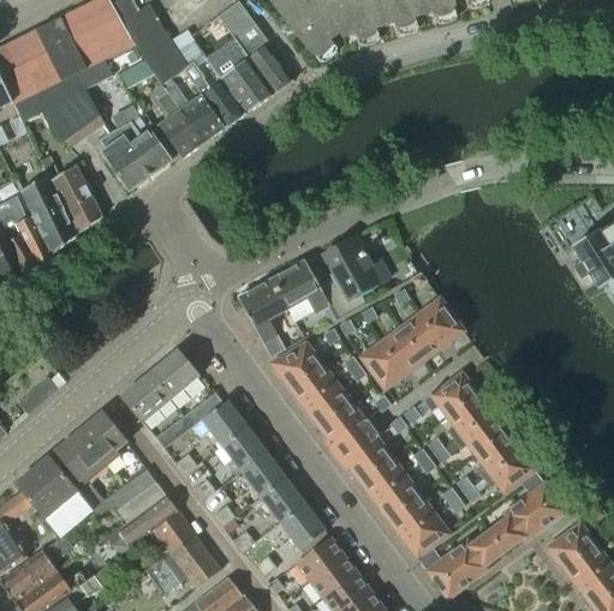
[(94,0),(0,47),(0,71),(13,97),(15,100),(16,103),(106,60),(138,43),(123,22),(113,3),(112,0),(94,0)]
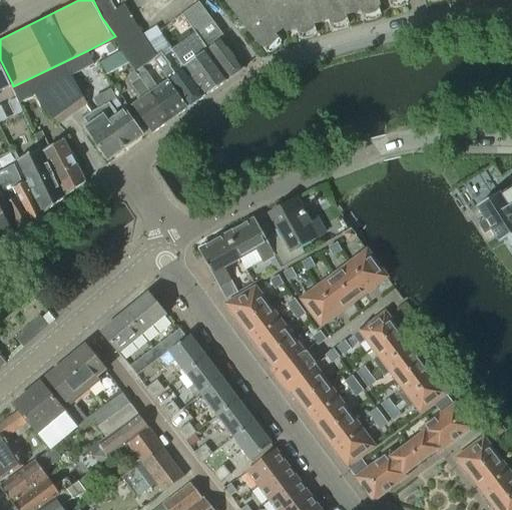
[(95,0),(96,1),(94,2),(102,18),(115,36),(121,49),(129,60),(135,68),(136,70),(153,58),(158,54),(157,54),(144,32),(131,12),(126,3),(125,2),(117,7),(113,0),(95,0)]
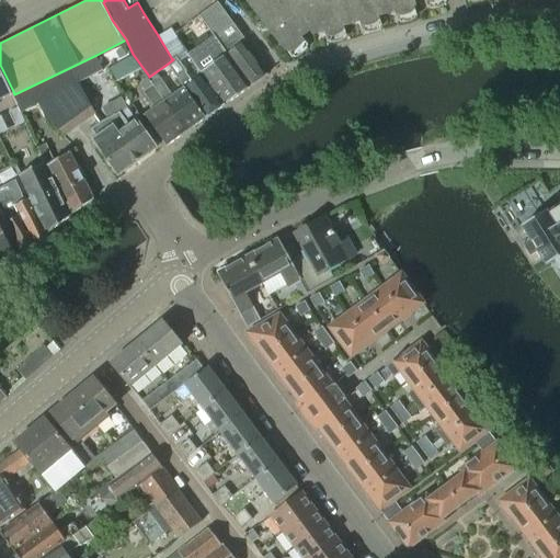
[(218,0),(200,14),(215,34),(227,52),(251,84),(267,73),(243,41),(247,38),(218,0)]
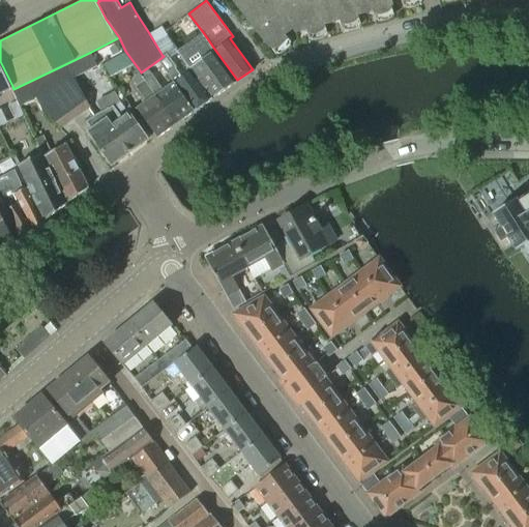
[(235,0),(269,45),(294,26),(297,30),(392,3),(391,0),(235,0)]
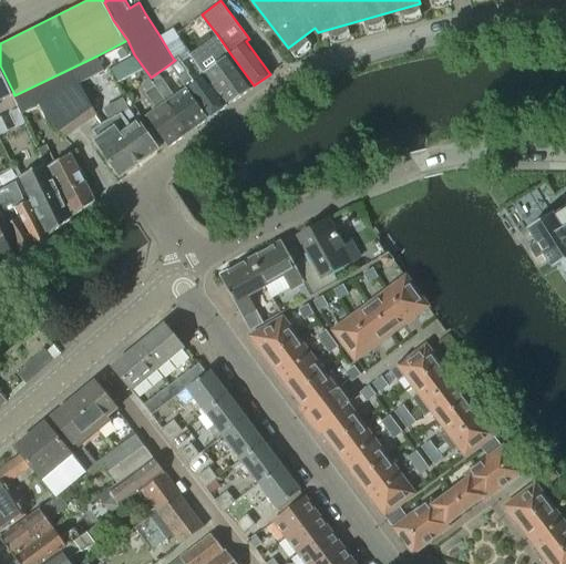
[(217,34),(189,54),(191,54),(204,73),(205,74),(226,105),(254,85),(229,52),(217,34)]
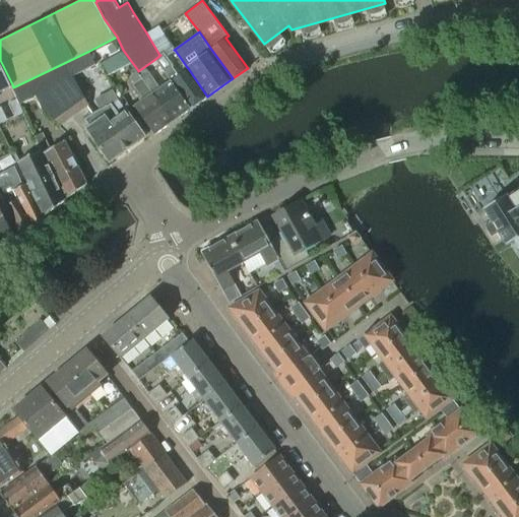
[(123,50),(102,60),(109,74),(131,61),(123,50)]
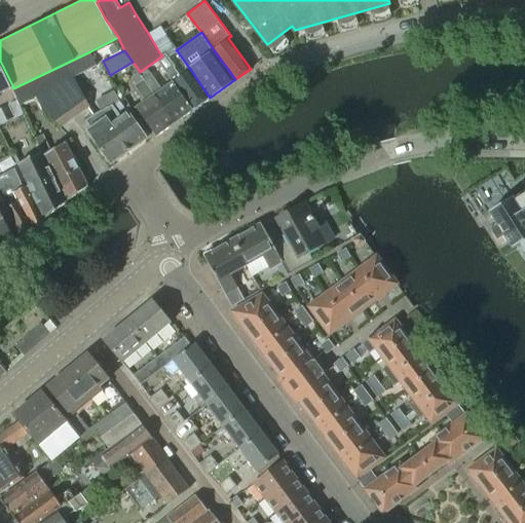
[(90,51),(13,88),(21,103),(38,94),(49,116),(52,115),(61,125),(89,105),(88,102),(74,75),(97,64),(90,51)]
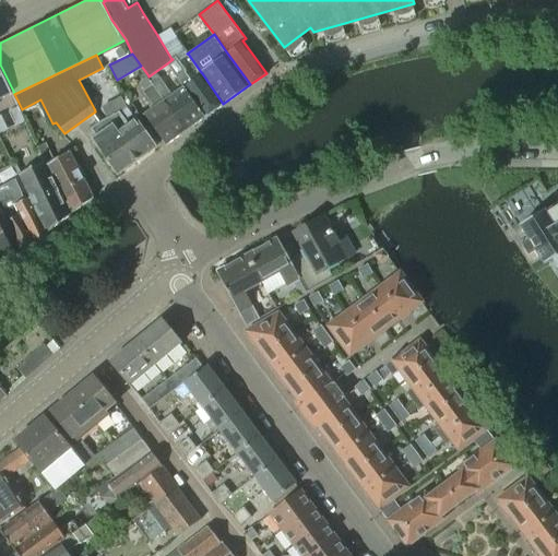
[(173,59),(167,63),(183,85),(204,116),(223,104),(202,73),(198,75),(192,79),(186,70),(187,69),(179,59),(177,56),(176,56),(171,59),(173,59)]
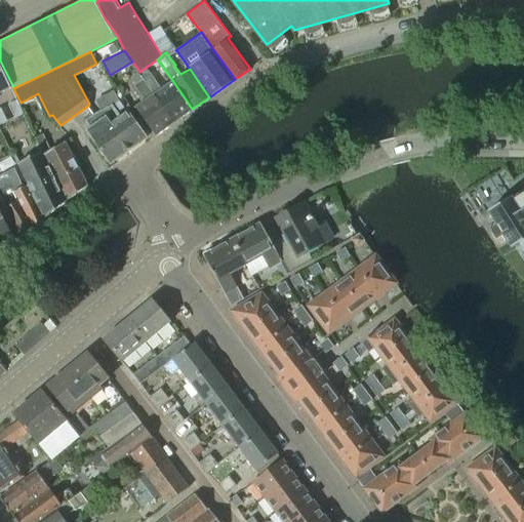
[(0,91),(12,85),(11,83),(0,61),(0,91)]
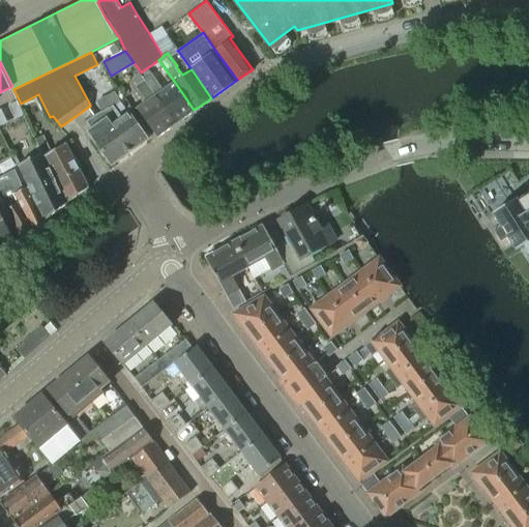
[(151,70),(144,76),(144,78),(146,80),(175,123),(194,110),(174,81),(164,88),(151,70)]
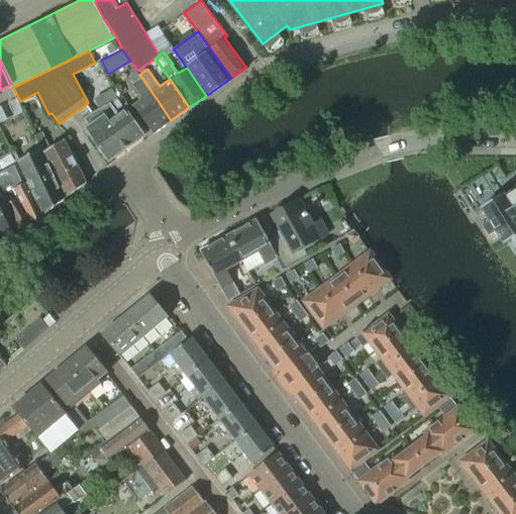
[(134,80),(132,82),(140,93),(143,97),(134,104),(153,132),(171,120),(142,78),(140,76),(134,80)]
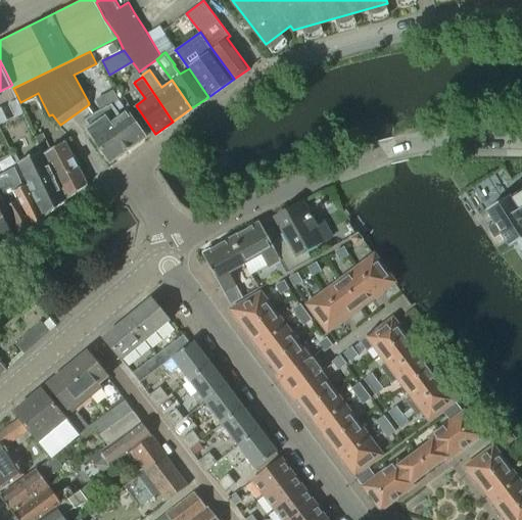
[(17,98),(8,102),(14,115),(24,110),(17,98)]
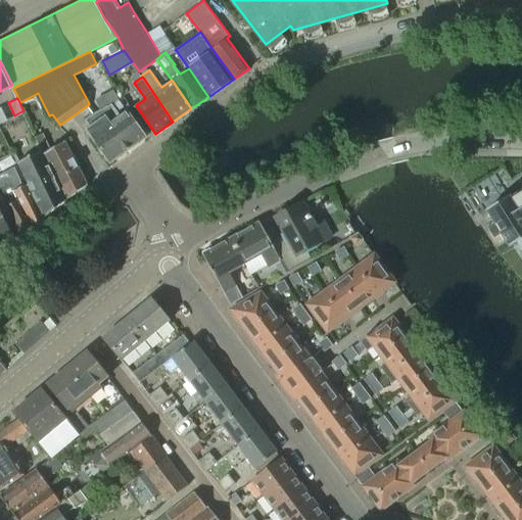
[(105,106),(101,108),(108,123),(111,122),(129,148),(146,135),(128,109),(122,113),(121,112),(119,109),(125,105),(120,99),(113,102),(105,106)]
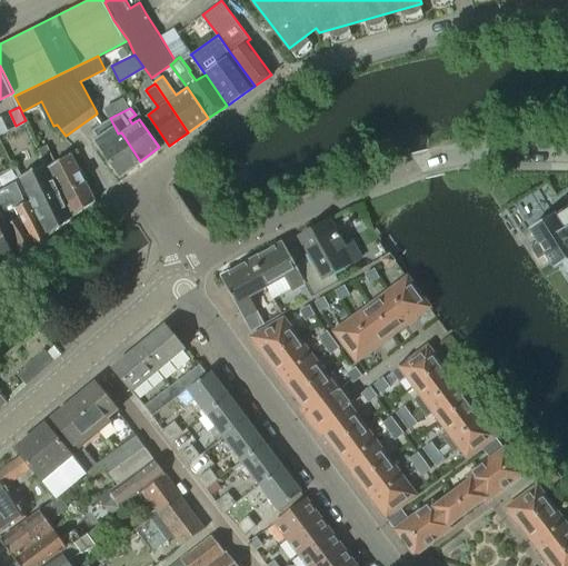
[(102,122),(93,128),(99,136),(95,139),(100,148),(101,147),(121,175),(140,161),(121,132),(118,133),(110,118),(102,122)]
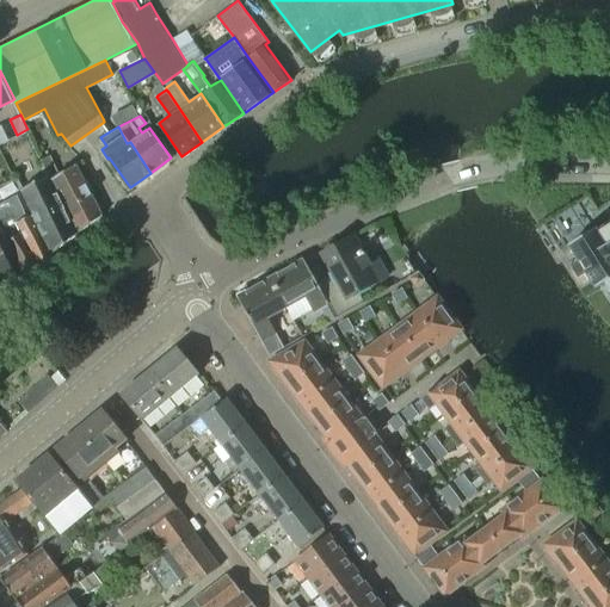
[(53,183),(75,233),(78,230),(79,231),(103,214),(76,163),(59,173),(50,154),(42,158),(49,175),(53,183)]
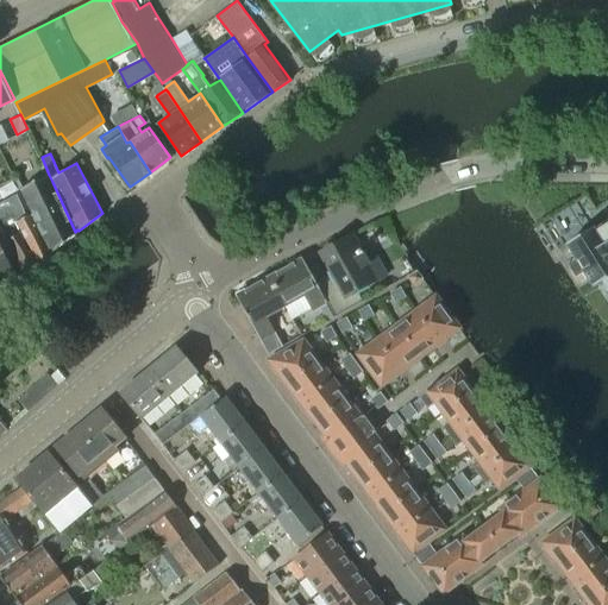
[(20,188),(32,214),(50,253),(75,232),(52,182),(49,175),(20,188)]
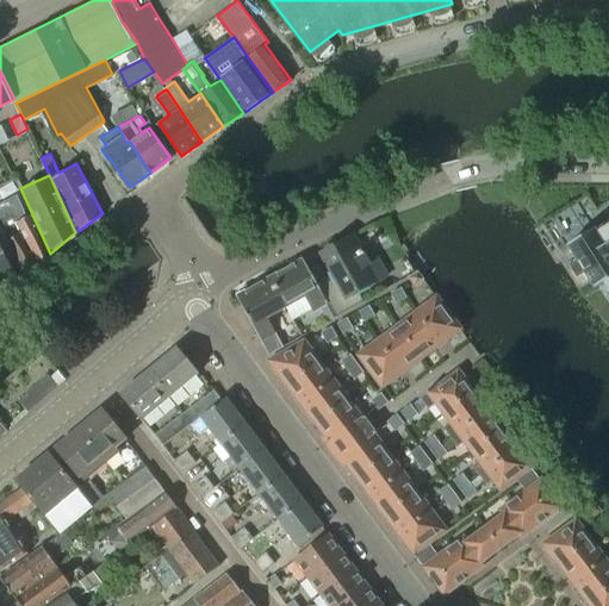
[(18,194),(0,202),(0,218),(13,212),(39,263),(50,254),(32,214),(28,218),(18,194)]
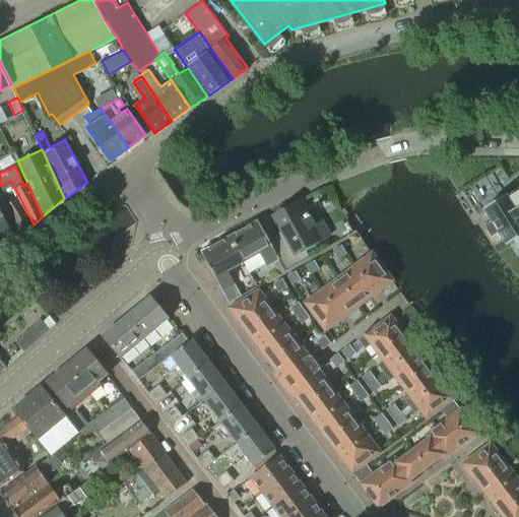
[(11,181),(0,186),(0,192),(3,198),(9,195),(12,200),(6,204),(23,234),(34,224),(11,181)]
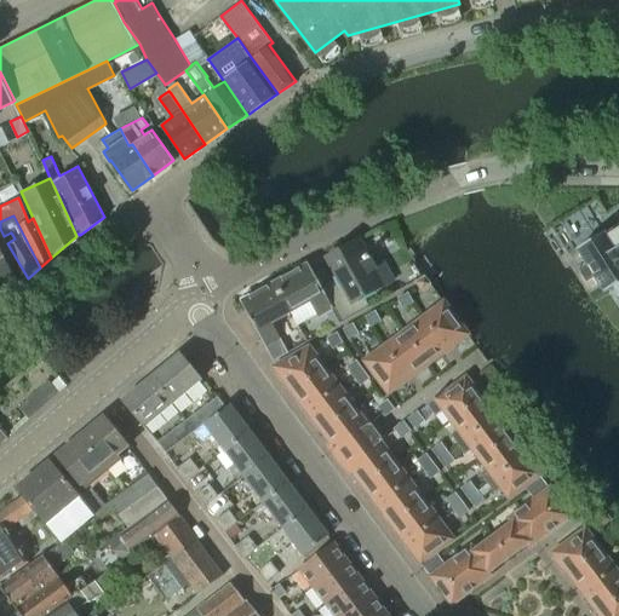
[(618,222),(605,230),(605,229),(578,246),(605,289),(612,285),(618,294),(618,222)]
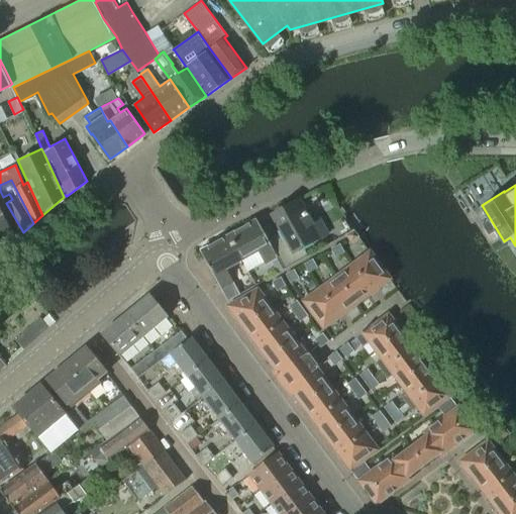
[(0,247),(16,236),(0,206),(0,198),(3,197),(0,191),(0,247)]
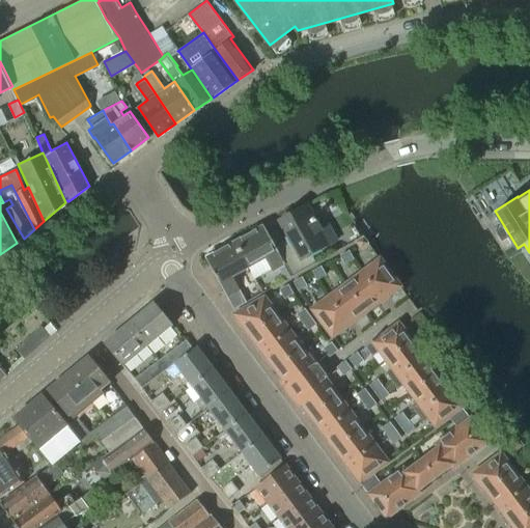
[(284,264),(283,264),(290,276),(316,261),(310,252),(335,239),(327,224),(321,228),(307,204),(280,220),(288,235),(275,244),(274,244),(284,264)]
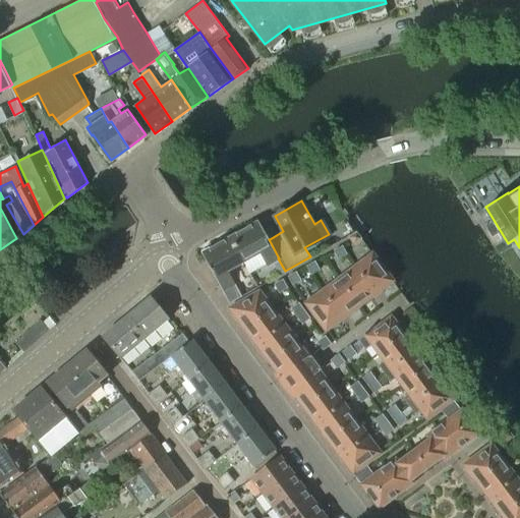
[(269,239),(270,239),(258,220),(229,236),(242,262),(260,252),(267,266),(278,259),(279,259),(269,239)]
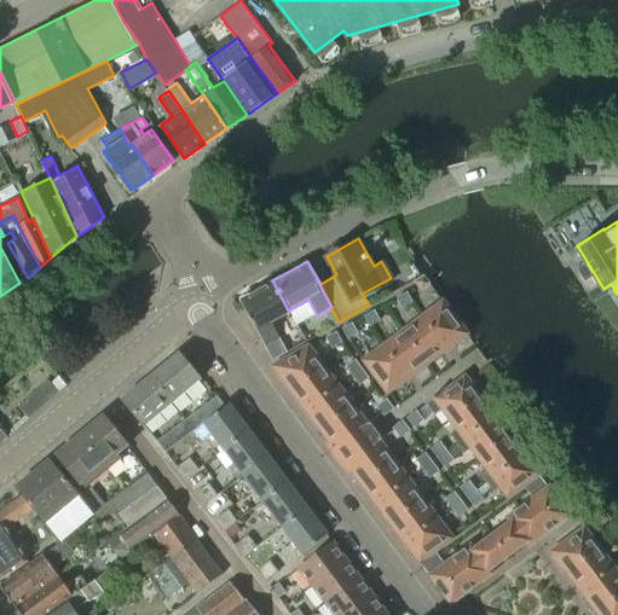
[(423,273),(414,279),(419,284),(422,289),(429,282),(423,273)]
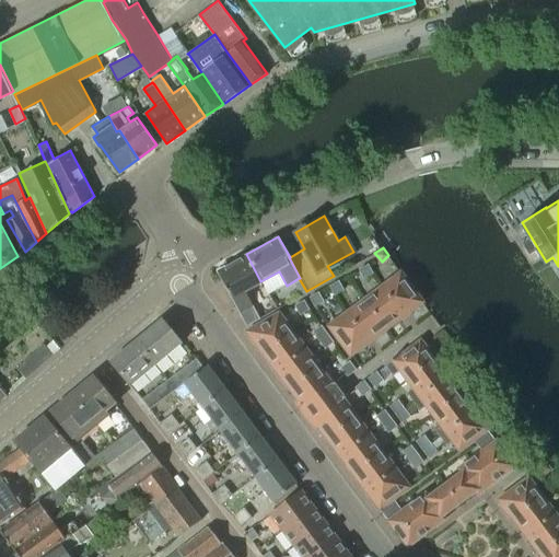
[(260,281),(246,254),(216,271),(240,312),(252,305),(244,291),(260,281)]
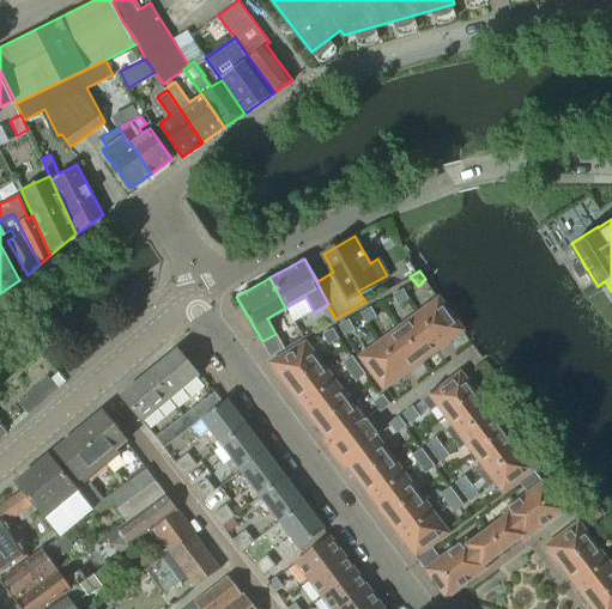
[(404,287),(394,292),(399,302),(408,297),(404,287)]
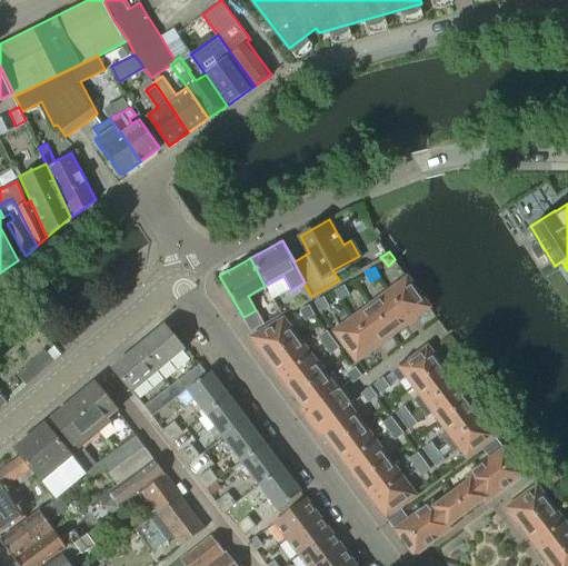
[(406,274),(397,280),(388,287),(410,317),(415,314),(416,316),(417,314),(418,315),(425,309),(424,309),(429,305),(406,274)]
